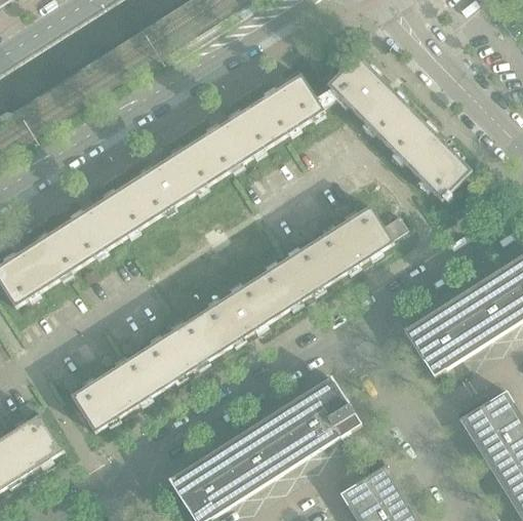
[(412,112),(386,84),(357,55),(342,70),(327,86),(337,96),(381,142),(412,112)]
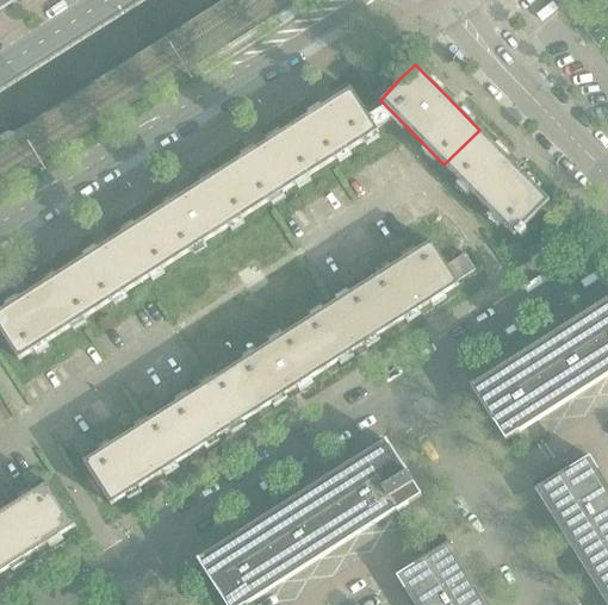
[(392,112),(380,100),(397,81),(392,76),(357,99),(373,124),(392,112)]
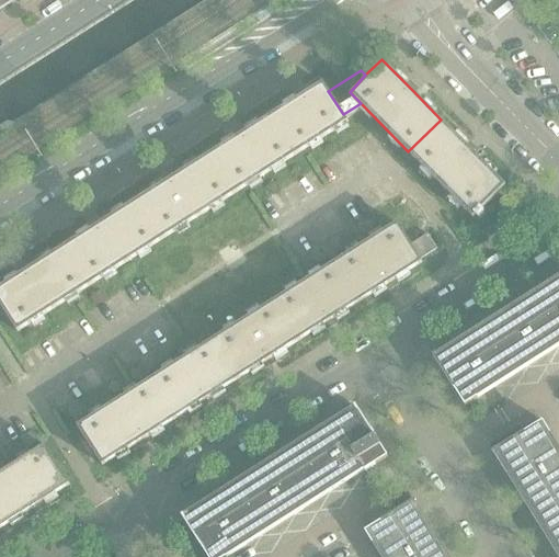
[(294,151),(343,120),(345,118),(343,114),(328,91),(320,79),(269,112),(294,151)]
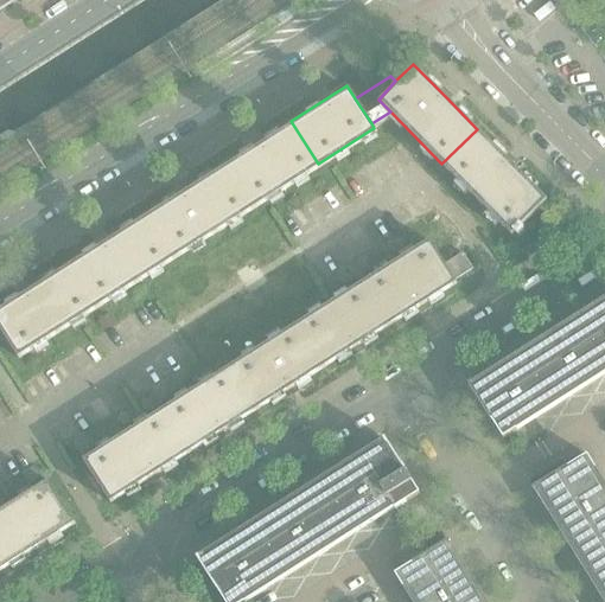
[(252,205),(304,172),(318,164),(291,121),(225,164),(252,205)]
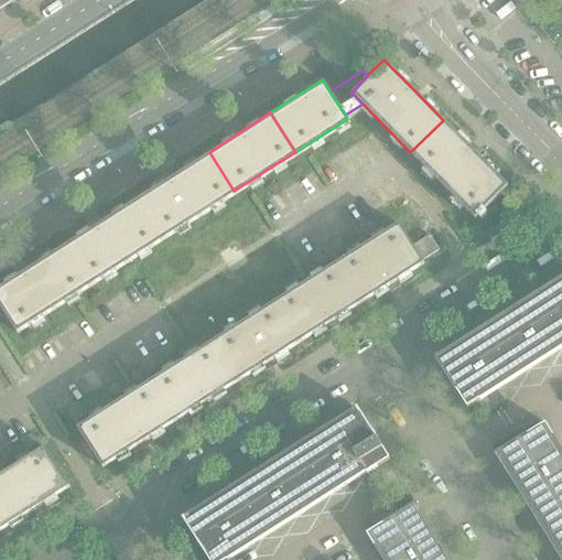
[(506,183),(474,151),(443,120),(410,152),(473,215),(475,213),(478,216),(484,210),(482,207),(506,183)]
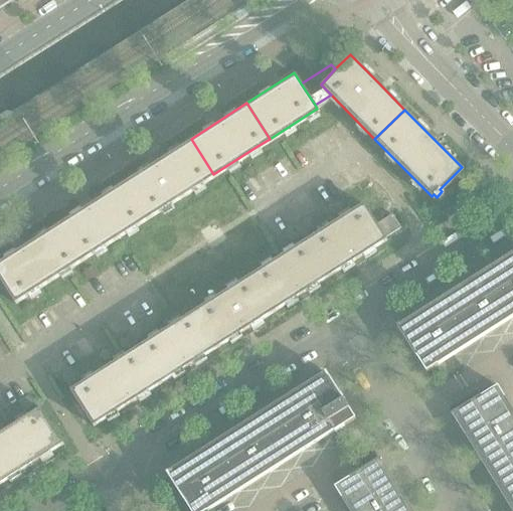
[(146,216),(191,188),(213,174),(191,139),(124,180),(146,216)]
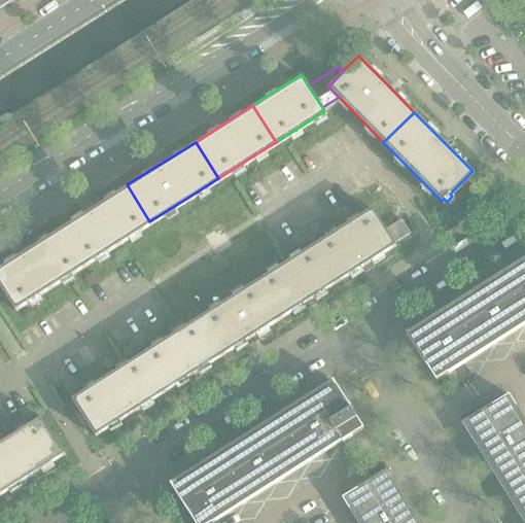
[(82,265),(127,236),(149,221),(127,184),(59,229),(82,265)]
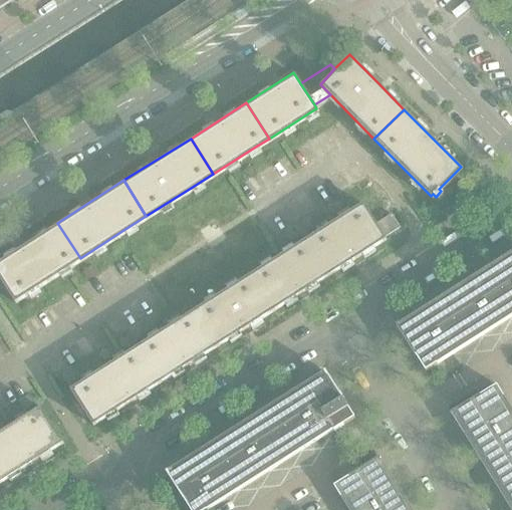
[(382,234),(373,221),(361,202),(304,237),(327,273),(384,237),(382,234)]
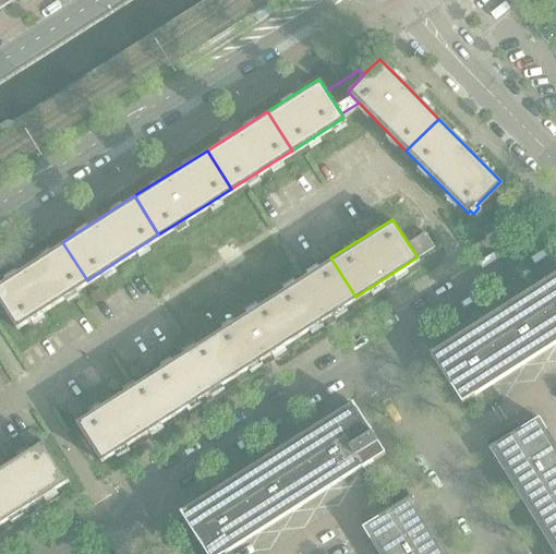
[(432,243),(422,229),(406,240),(415,254),(432,243)]
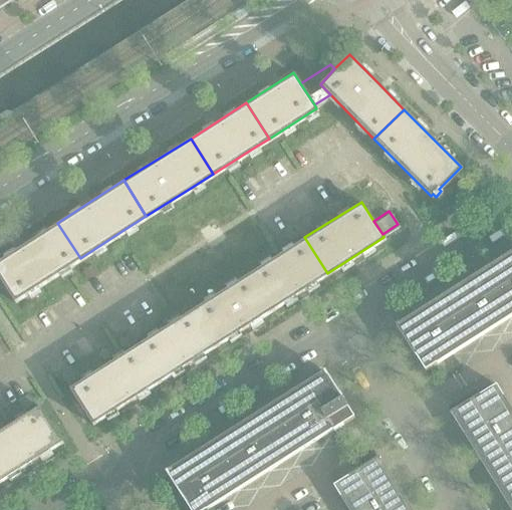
[(0,279),(13,300),(58,272),(80,258),(57,223),(0,259),(0,279)]
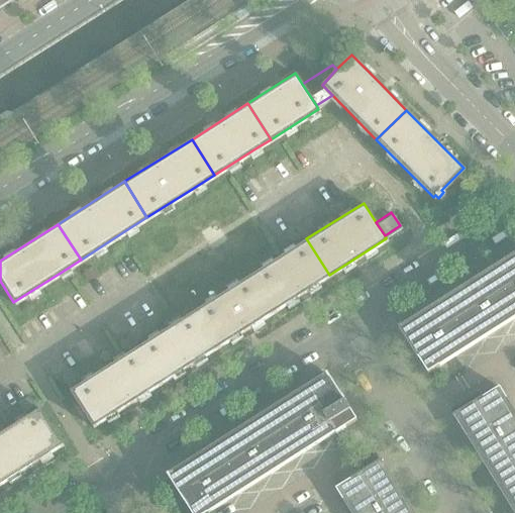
[(329,275),(306,238),(250,275),(273,311),(329,275)]
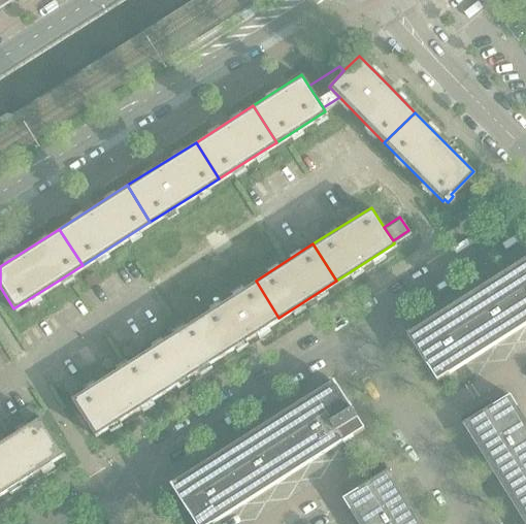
[(435,379),(525,320),(525,261),(408,336),(435,379)]
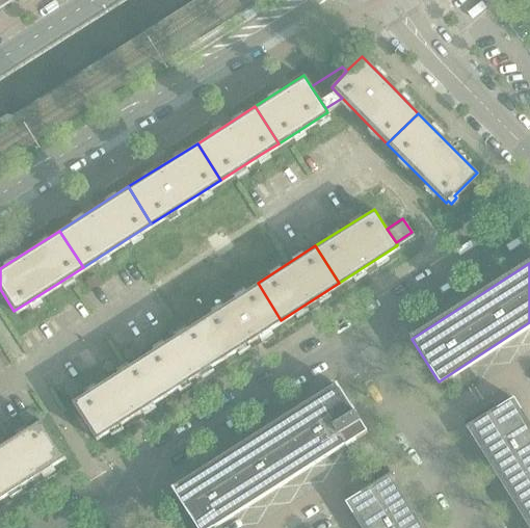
[(281,320),(258,283),(199,319),(222,357),(281,320)]
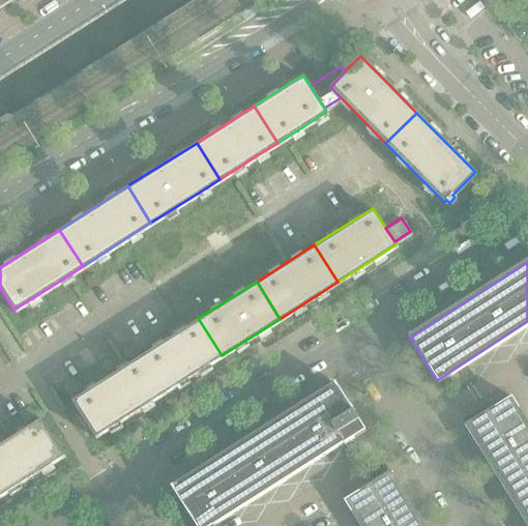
[(222,355),(198,318),(140,355),(163,392),(222,355)]
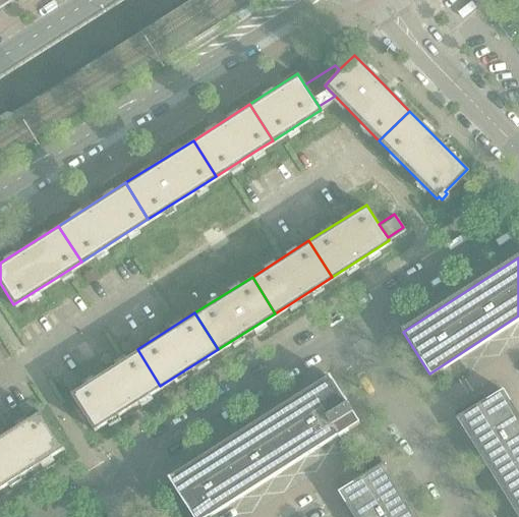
[(160,386),(137,349),(69,393),(93,428),(160,386)]
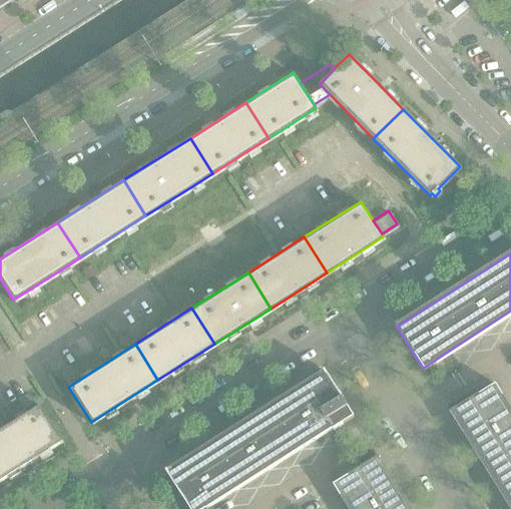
[(189,508),(199,508),(331,426),(332,427),(342,443),(349,438),(339,423),(352,414),(326,373),(167,473),(189,508)]
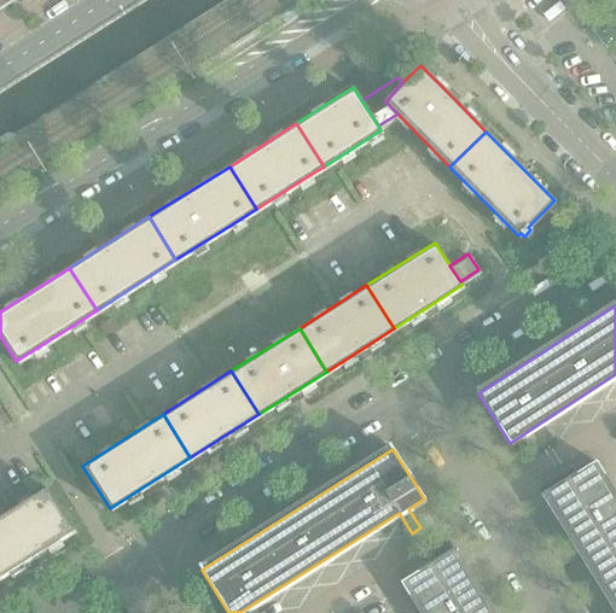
[(615,612),(615,492),(594,459),(540,492),(612,612),(615,612)]
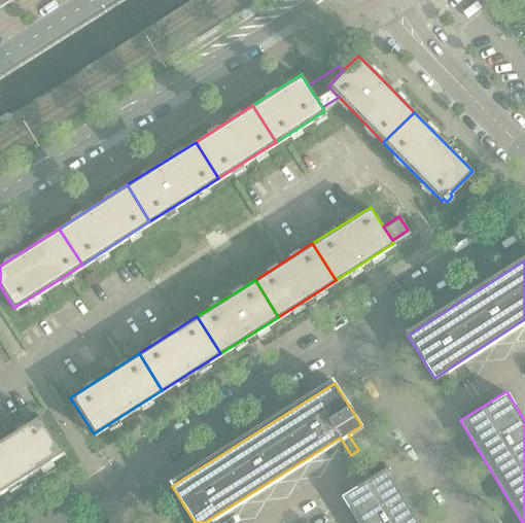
[(0,491),(63,452),(40,415),(0,440),(0,491)]
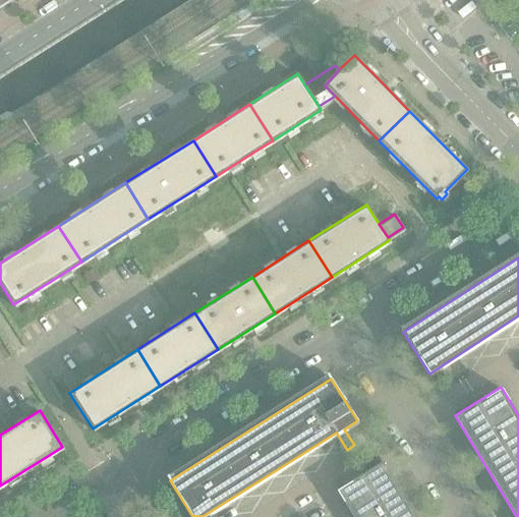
[(417,516),(383,460),(336,490),(352,516),(417,516)]
